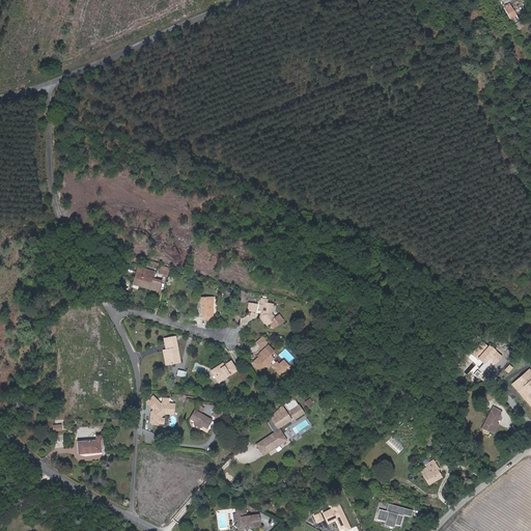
[(519,20),(506,0),(501,0),(500,1),(513,24),(519,20)]
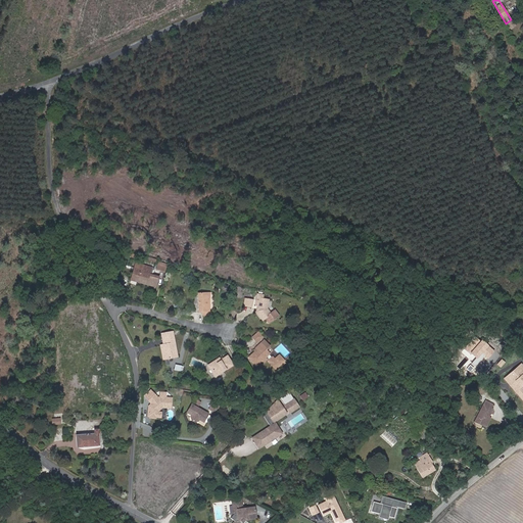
[(164,272),(167,264),(159,262),(157,269),(164,272)]
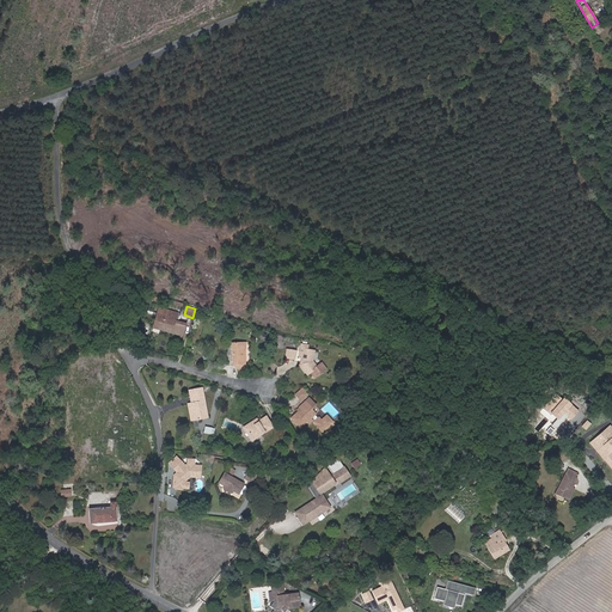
[(182,336),(185,324),(175,322),(176,313),(169,311),(167,316),(158,313),(155,320),(161,323),(160,328),(172,331),(171,332),(182,336)]
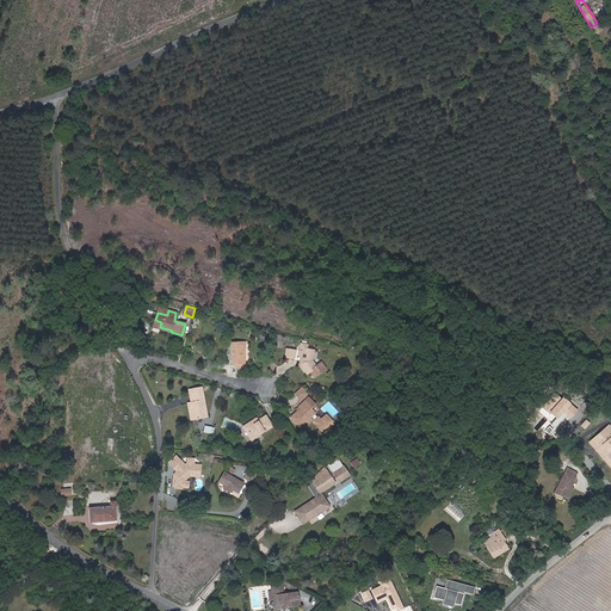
[(160,327),(161,322),(155,320),(153,327),(171,332),(172,331),(160,327)]
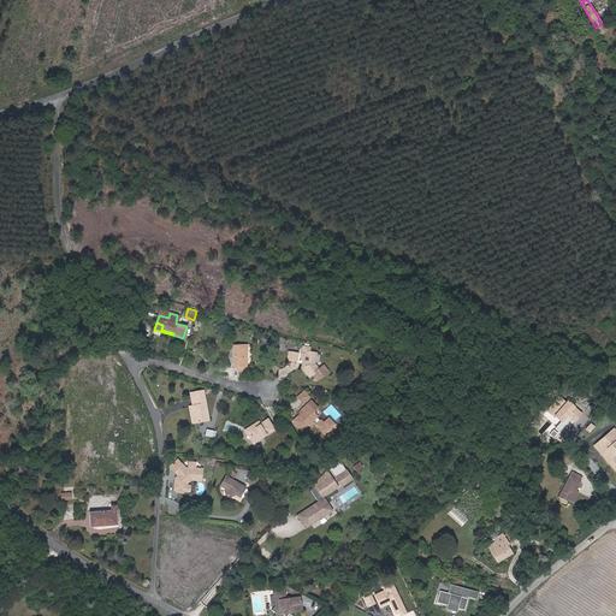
[(247,367),(246,344),(234,345),(235,367),(238,367),(238,372),(248,372),(248,367),(247,367)]
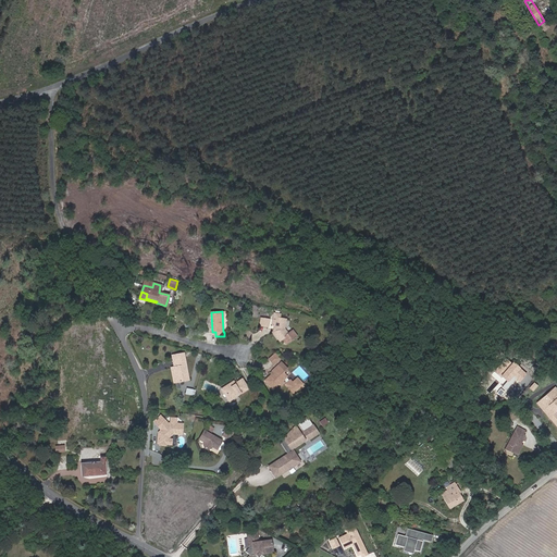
[(272,326),(276,326),(275,331),(273,332),(280,341),(283,339),(286,344),(292,339),(288,334),(284,329),(286,319),(281,319),(281,314),(274,313),(272,326)]
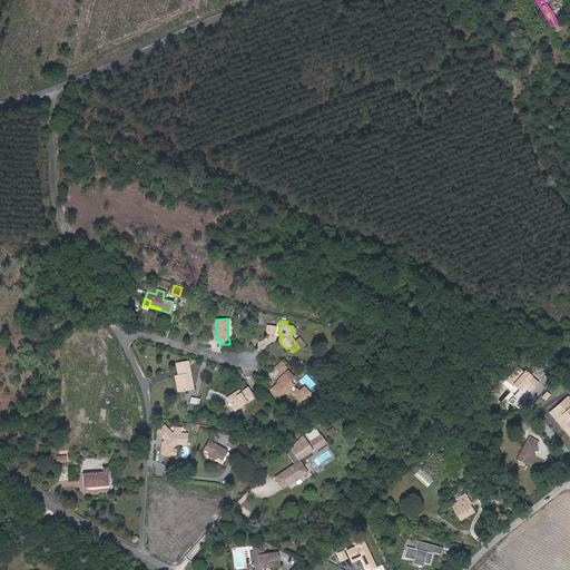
[(193,389),(188,362),(179,363),(182,375),(178,375),(182,391),(193,389)]
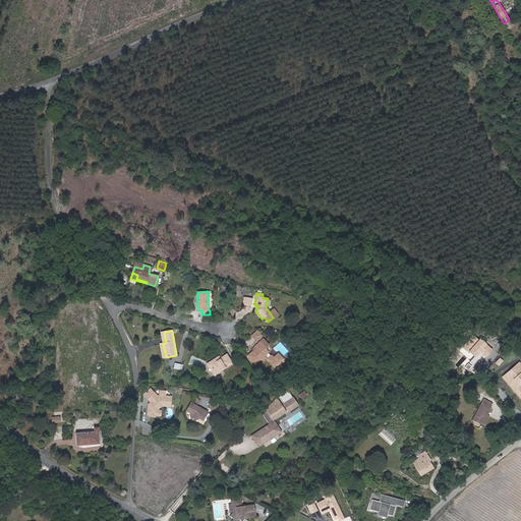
[(255,341),(262,336),(257,331),(251,336),(255,341)]
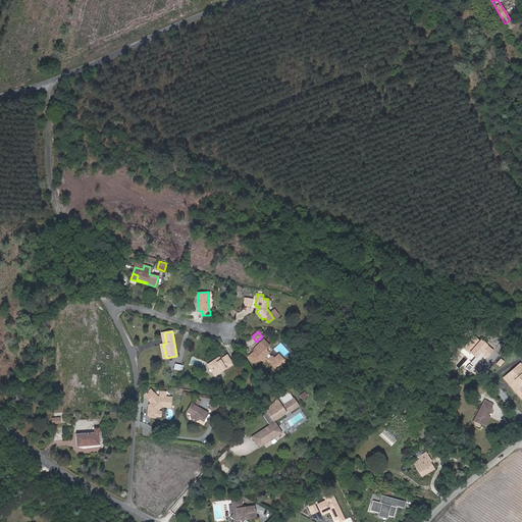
[(477,357),(482,352),(484,354),(488,357),(493,351),(487,346),(488,345),(482,340),(480,342),(474,336),(465,347),(464,349),(470,354),(471,352),(476,357),(477,357)]
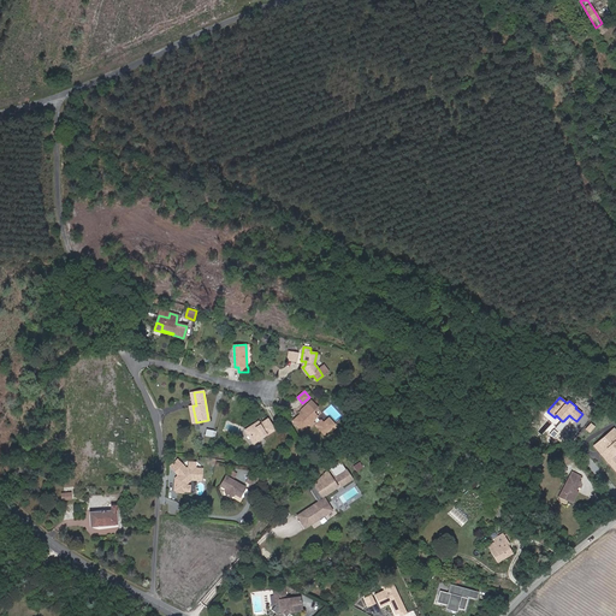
[(335,426),(335,425),(329,419),(324,424),(320,420),(320,421),(317,418),(317,416),(313,413),(314,412),(308,404),(301,410),(303,413),(301,415),(300,414),(292,421),(301,431),(308,425),(311,426),(315,422),(318,424),(315,426),(324,436),(332,428),(333,430),(336,427),(335,426)]
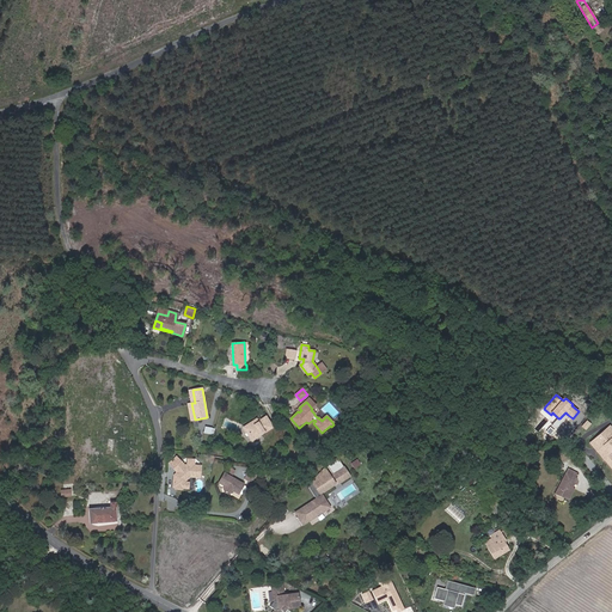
[(568,415),(565,412),(560,418),(558,418),(552,424),(554,426),(557,428),(568,415)]
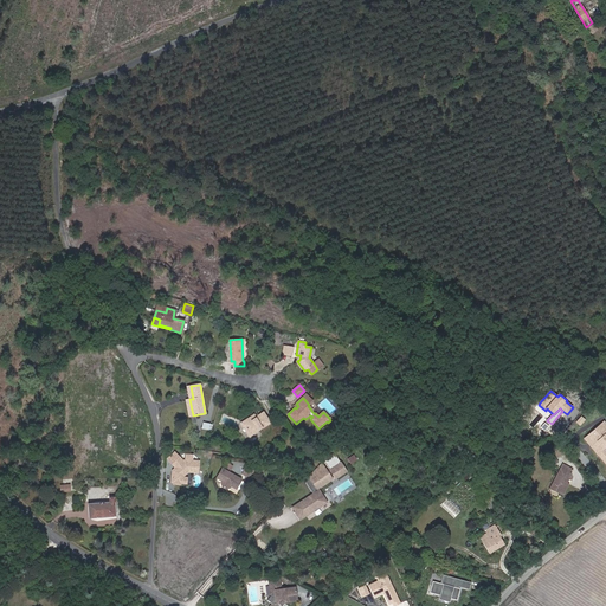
[(250,437),(270,423),(263,412),(256,418),(253,419),(251,416),(240,423),(250,437)]
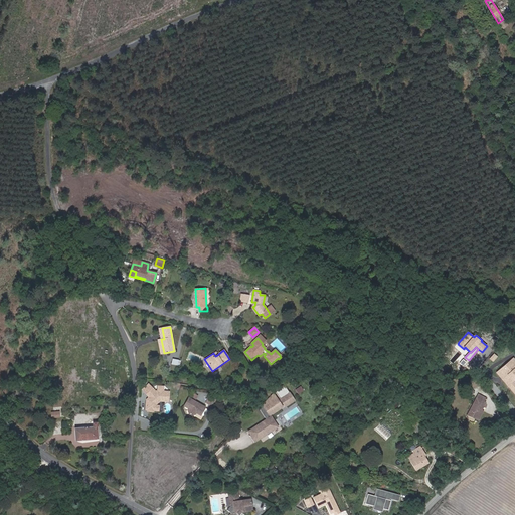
[(514,360),(513,358),(497,373),(514,393),(514,360)]
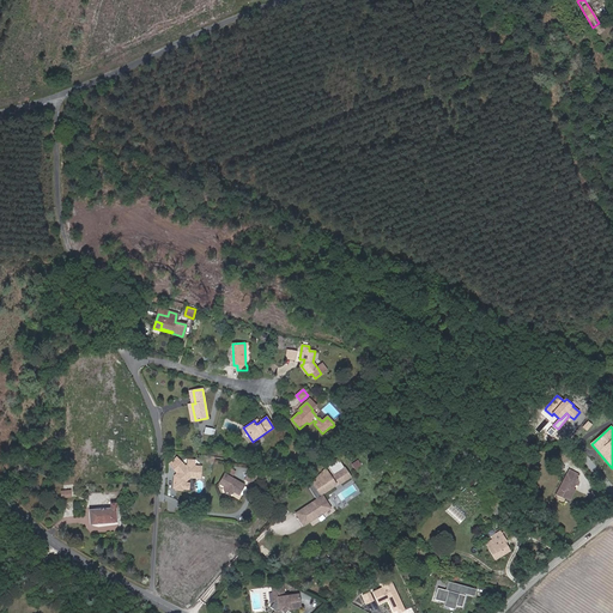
[(315,503),(303,511),(309,520),(328,508),(322,498),(321,498),(320,497),(319,496),(335,484),(332,479),(334,478),(338,483),(350,474),(339,457),(328,465),(334,475),(332,477),(326,467),(310,483),(311,484),(310,485),(315,503)]
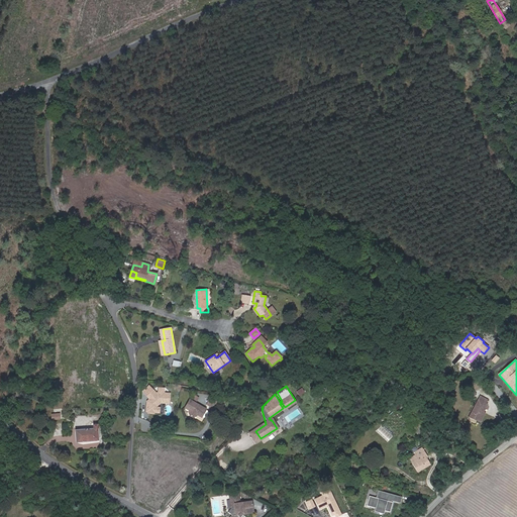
[(169,403),(170,394),(164,393),(164,388),(159,388),(158,393),(156,394),(153,391),(146,396),(149,399),(150,400),(146,404),(146,412),(147,412),(148,413),(152,414),(154,412),(159,413),(160,408),(156,407),(161,403),(169,403)]
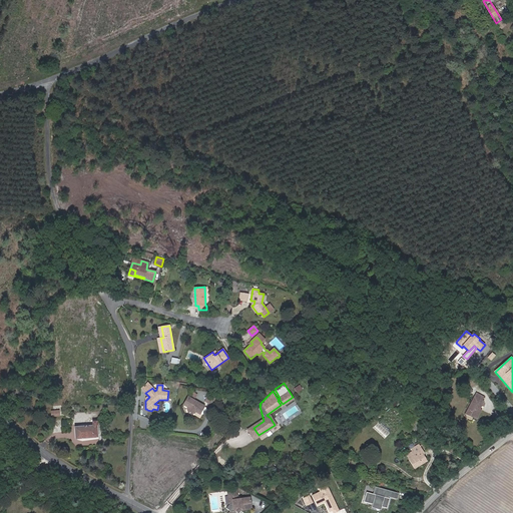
[(482,401),(483,397),(476,393),(467,410),(470,411),(468,415),(477,419),(481,411),(479,410),(479,409),(483,401),(482,401)]
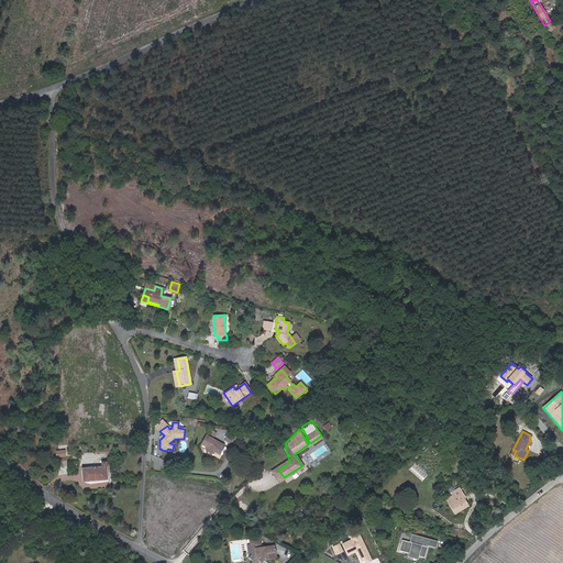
[(230,443),(234,435),(228,432),(225,438),(227,438),(225,440),(230,443)]
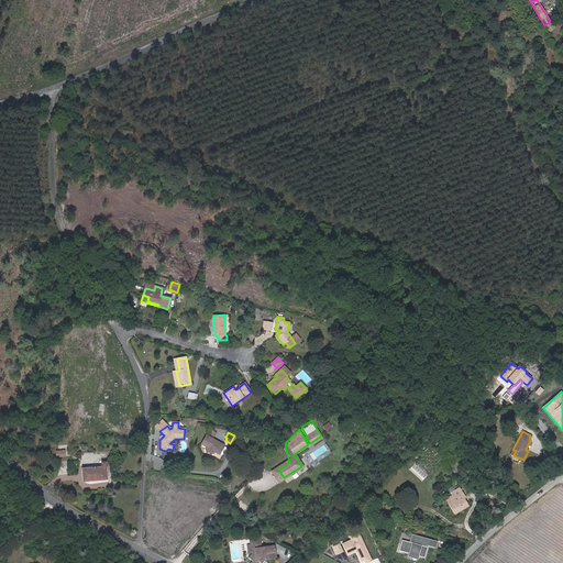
[(219,453),(223,446),(224,445),(219,442),(218,443),(211,440),(211,439),(206,435),(201,444),(206,446),(206,449),(206,452),(209,454),(213,453),(214,451),(219,454),(219,453)]
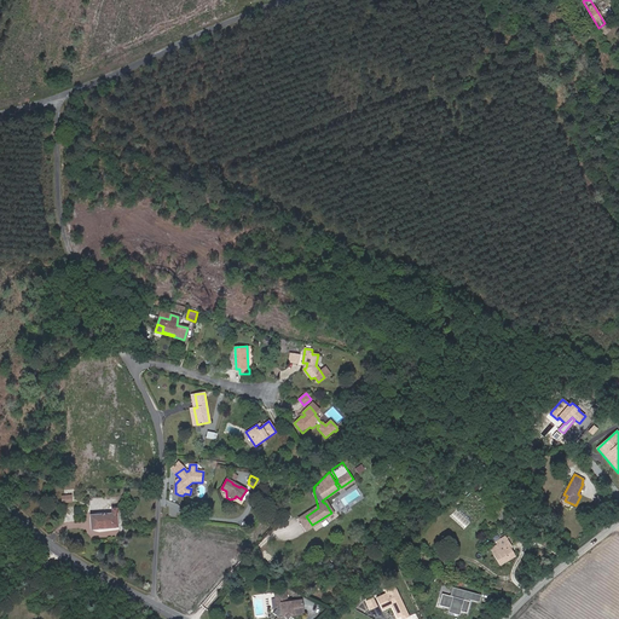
[(353,479),(341,487),(342,490),(354,481),(353,479)]
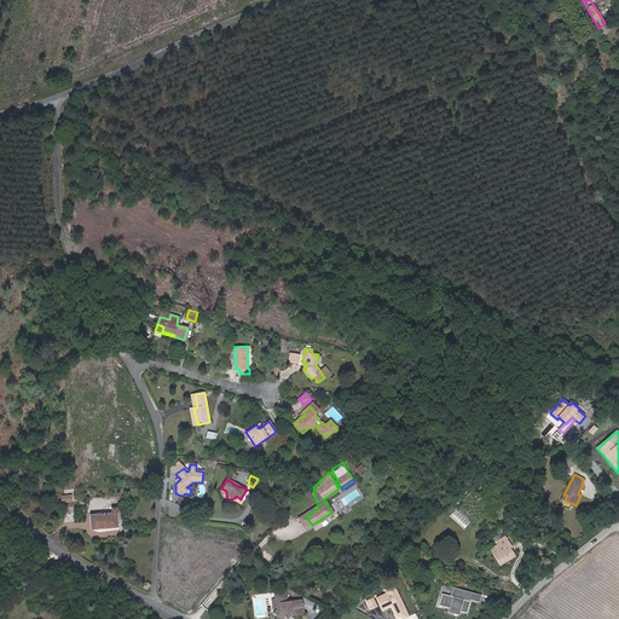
[(313,490),(313,489),(311,490),(314,508),(299,519),(307,531),(334,513),(325,501),(323,502),(324,503),(325,503),(331,513),(312,525),(306,516),(318,508),(313,490)]
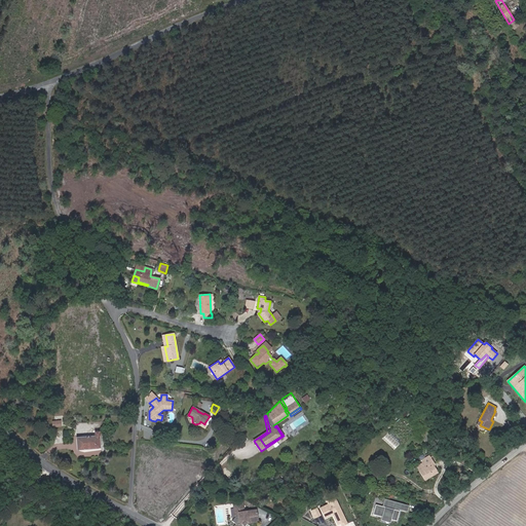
[(100,448),(99,431),(95,433),(95,436),(76,438),(77,450),(100,448)]
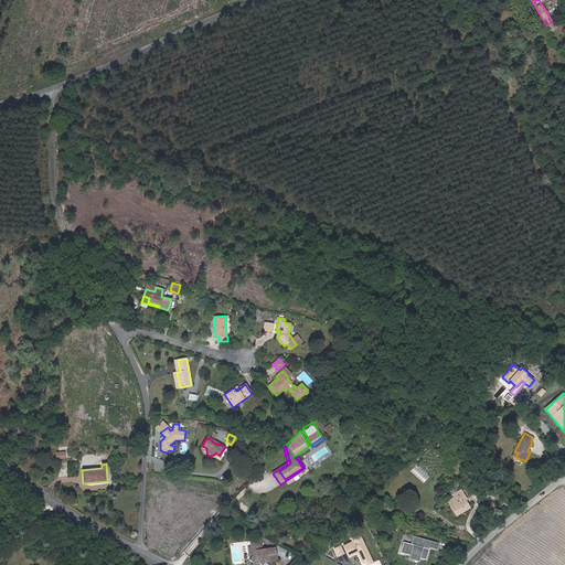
[(457,515),(469,508),(467,502),(466,503),(464,500),(466,498),(461,489),(457,492),(452,494),(454,497),(447,501),(457,515)]
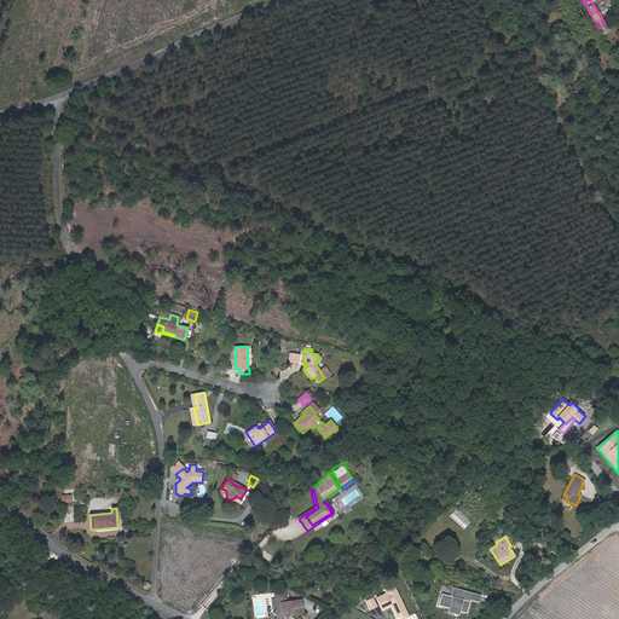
[(420,562),(424,551),(415,548),(410,559),(420,562)]
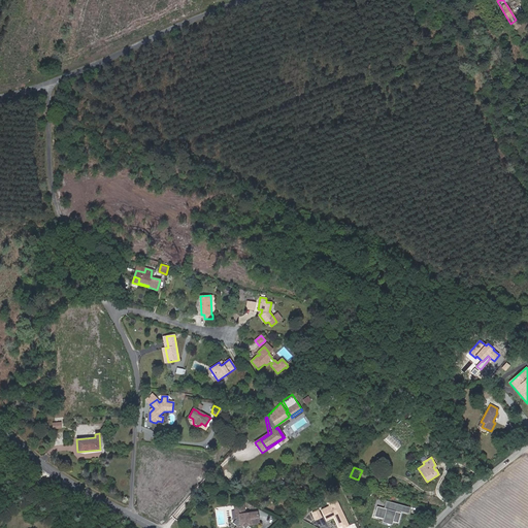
[(341,527),(349,525),(337,497),(328,501),(329,505),(321,508),(326,520),(335,516),(340,527),(341,527)]
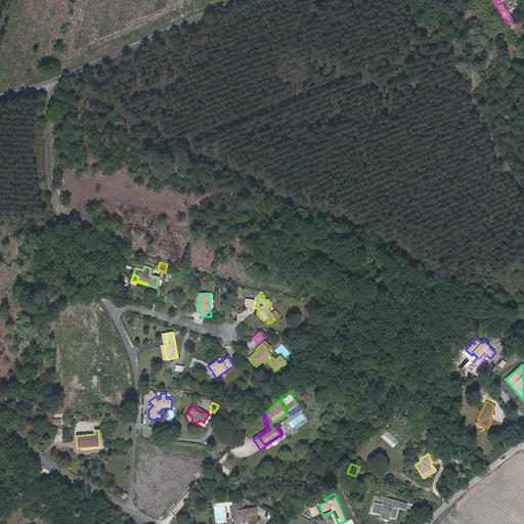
[(404,509),(406,505),(392,500),(391,501),(388,500),(388,499),(384,497),(382,505),(374,503),(372,513),(381,515),(389,518),(395,519),(398,510),(391,508),(392,506),(404,509)]
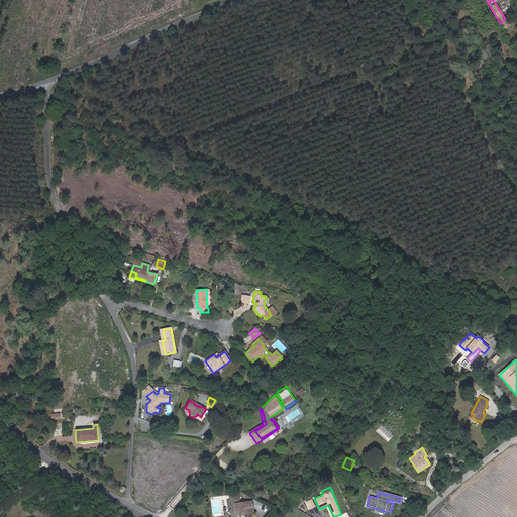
[(252,513),(251,501),(239,503),(239,498),(229,499),(230,508),(228,512),(232,515),(230,516),(240,516),(243,514),(252,513)]
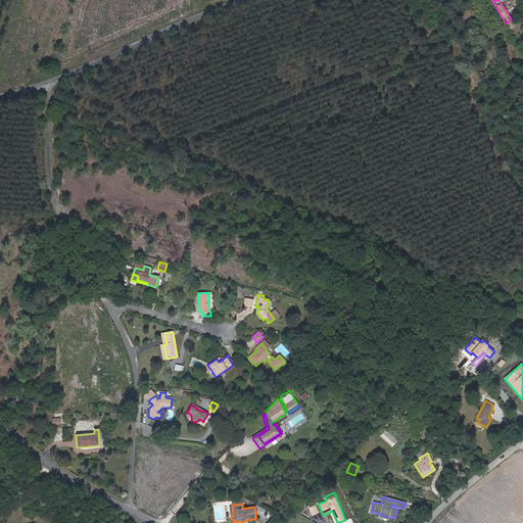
[(316,504),(310,507),(314,515),(320,512),(316,504)]
